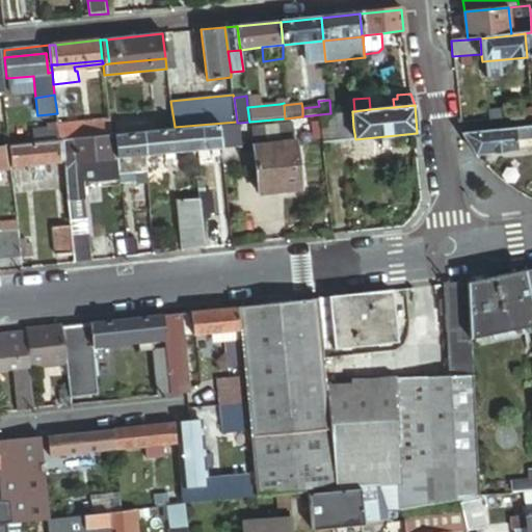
[(353,127),(352,111),(330,113),(320,114),(323,142),(343,140),(341,128),(353,127)]
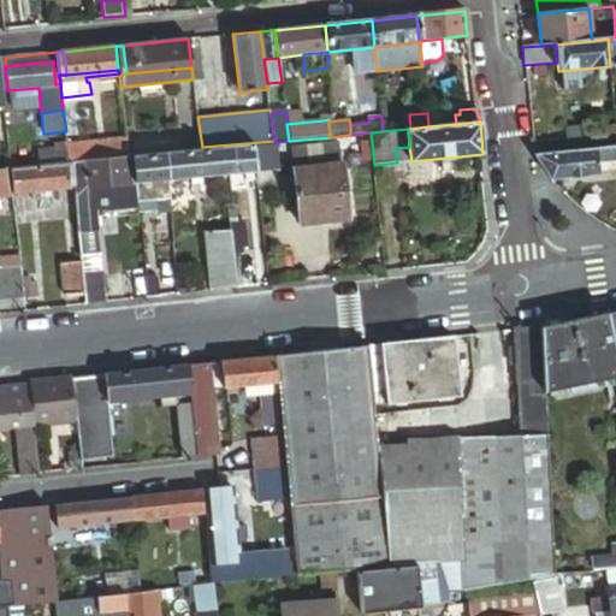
[(567,141),(582,140),(581,130),(566,130),(567,141)]
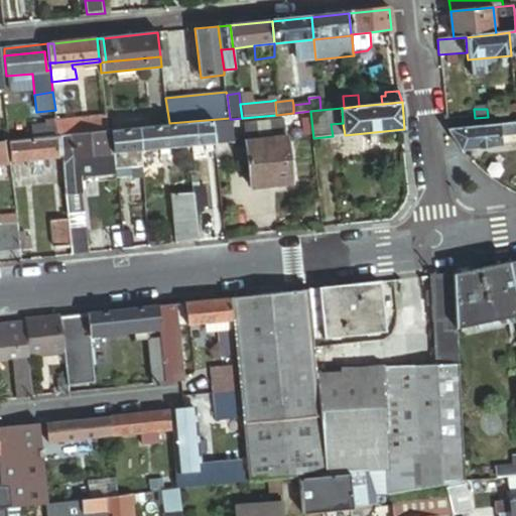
[(60,136),(72,135),(109,131),(107,117),(56,122),(57,136),(60,136)]
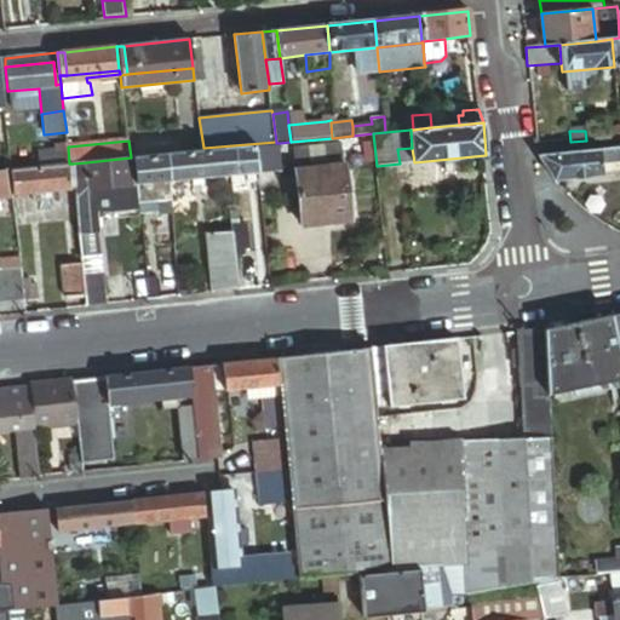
[(282,167),(280,143),(276,143),(256,145),(258,170),(270,168),(282,167)]
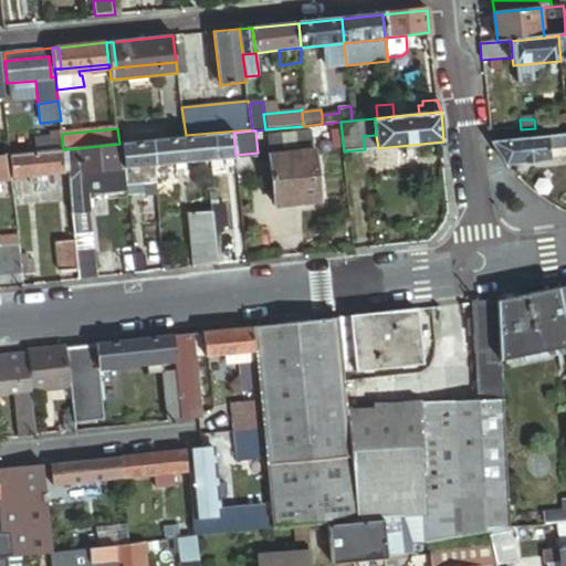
[(236,155),(233,133),(205,135),(206,143),(216,142),(216,152),(212,153),(212,159),(224,158),(232,157),(236,157),(236,155)]
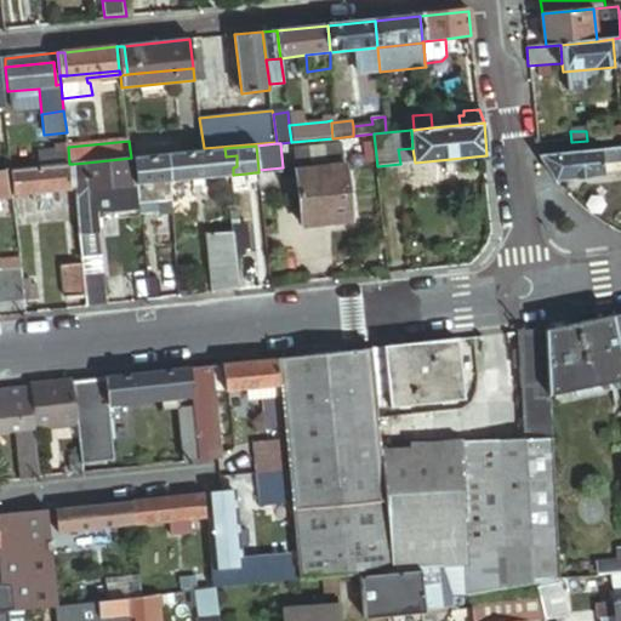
[(226,157),(224,148),(204,151),(169,154),(171,181),(178,181),(233,175),(233,167),(237,166),(237,155),(226,157)]
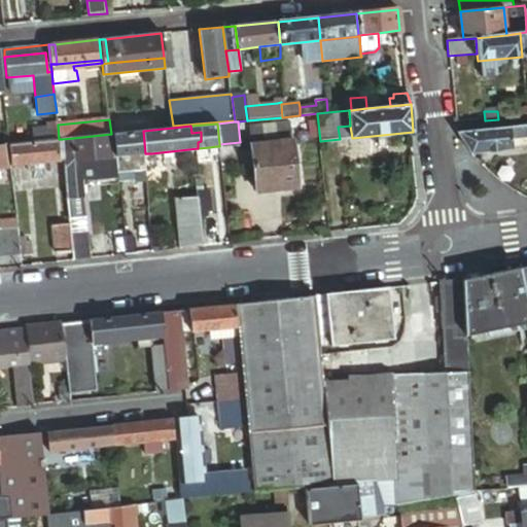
[(340,139),(352,138),(350,126),(338,127),(340,139)]
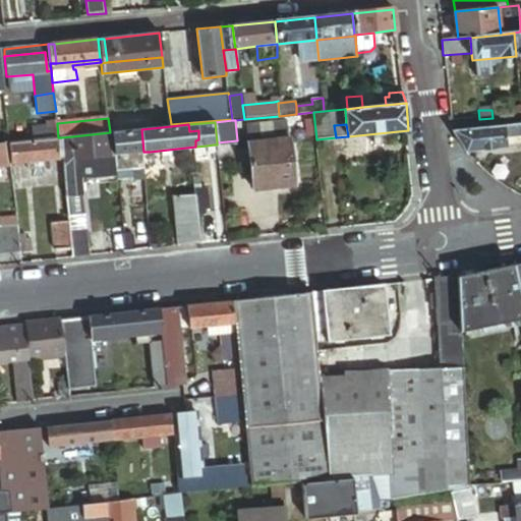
[(520,124),(452,132),(466,154),(520,146),(520,124)]
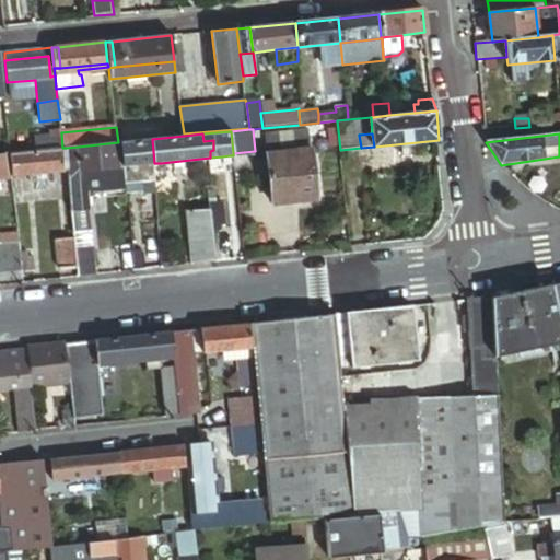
[(152,139),(120,142),(124,166),(154,163),(152,139)]
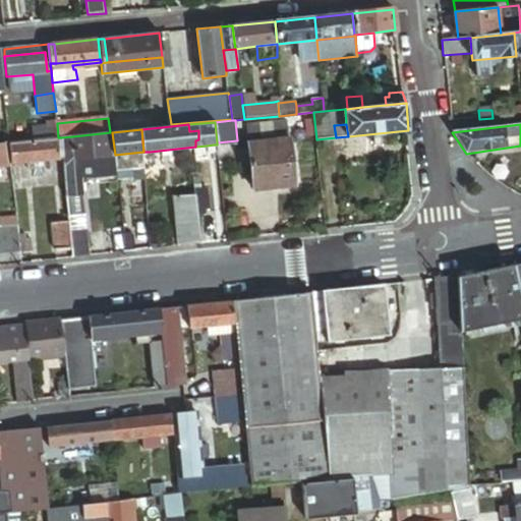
[(74,159),(115,155),(112,132),(110,132),(72,136),(74,159)]
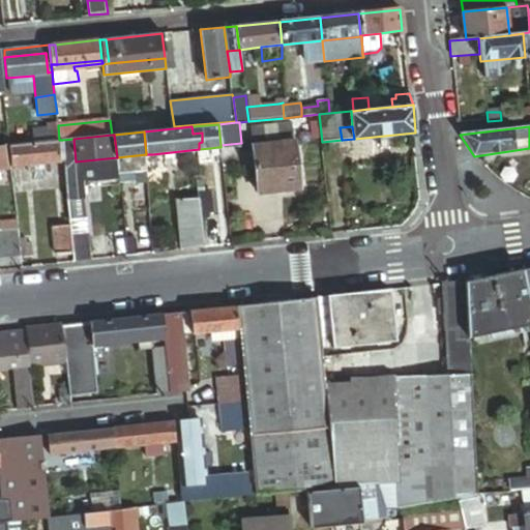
[(76,162),(74,139),(62,140),(64,162),(64,163),(76,162)]
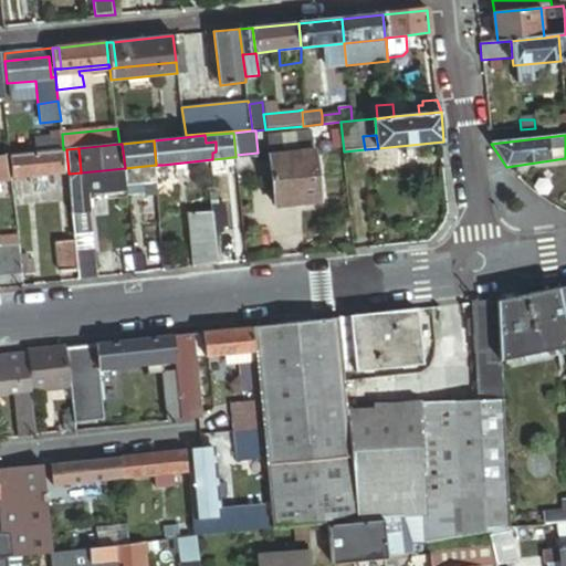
[(69,173),(66,149),(63,149),(43,152),(45,175),(50,175),(69,173)]
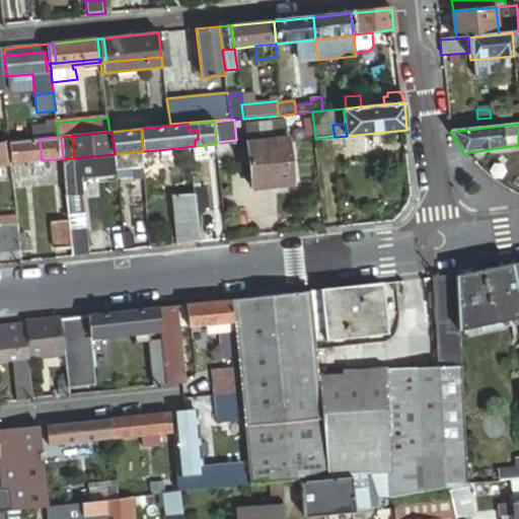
[(289,138),(247,143),(252,188),(294,182),(289,138)]
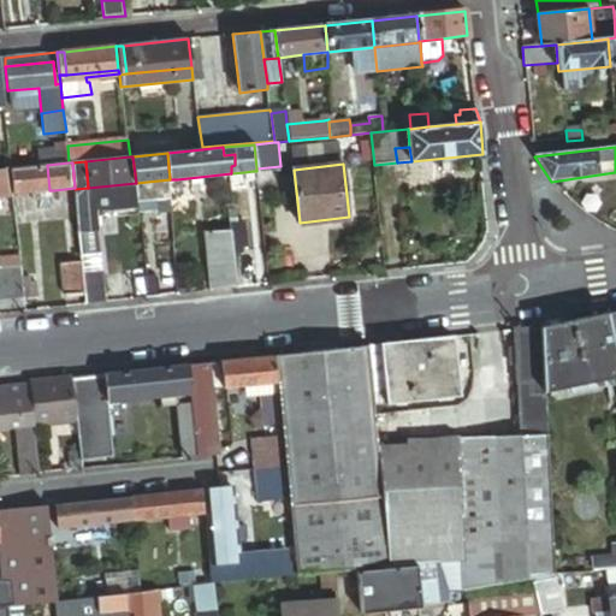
[(49,190),(47,165),(11,169),(13,194),(34,191),(49,190)]
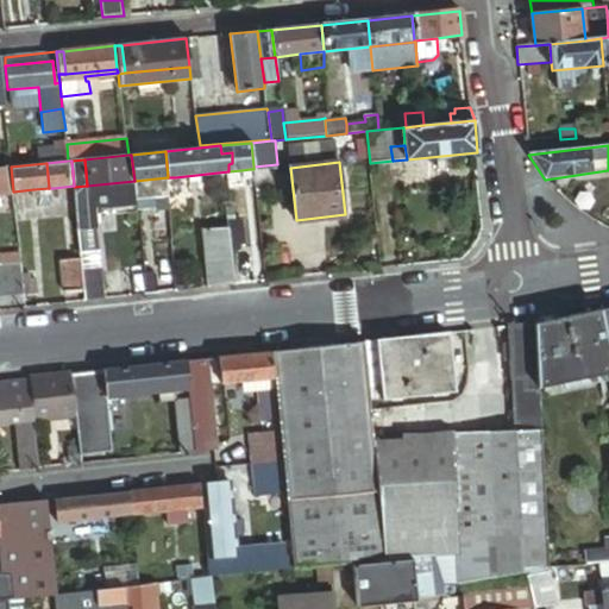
[(265,165),(253,167),(253,169),(253,175),(255,184),(267,183),(265,165)]
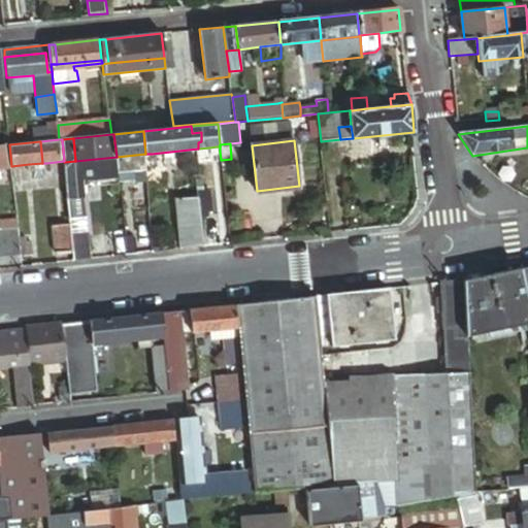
[(145,154),(117,157),(118,174),(131,173),(131,169),(138,169),(139,182),(149,182),(146,170),(146,161),(145,154)]
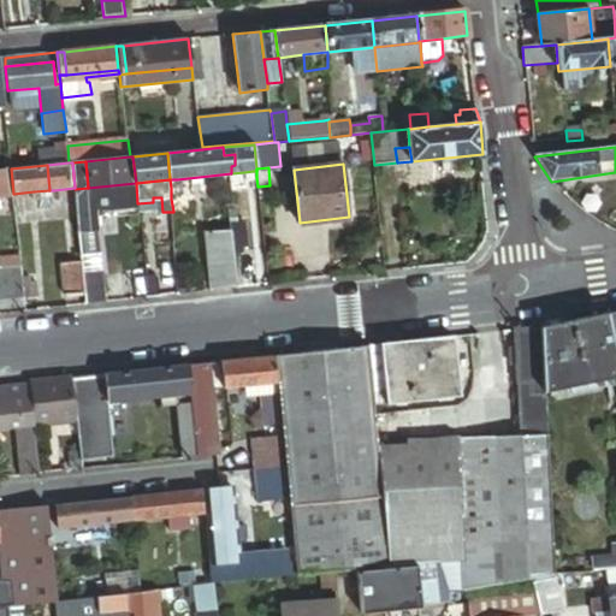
[(137,203),(136,183),(88,188),(75,189),(84,267),(87,292),(88,306),(107,303),(98,211),(138,206),(137,203)]
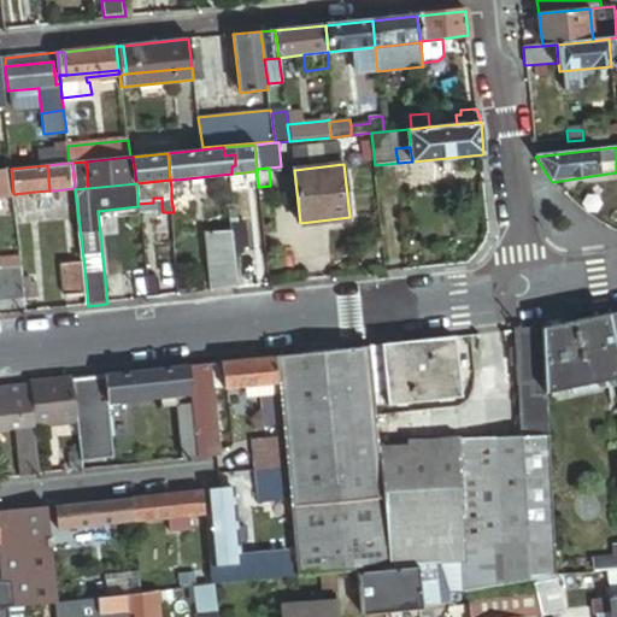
[(177,187),(171,188),(171,199),(174,212),(174,218),(186,217),(187,201),(181,198),(177,187)]
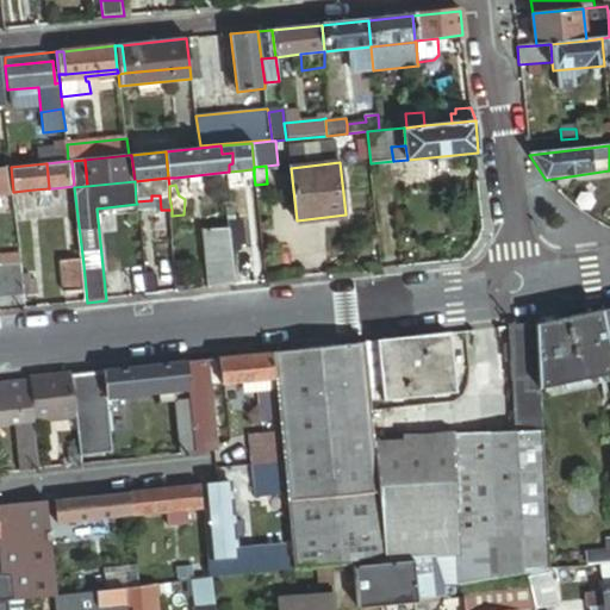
[(54,197),(54,188),(49,188),(33,190),(33,199),(54,197)]
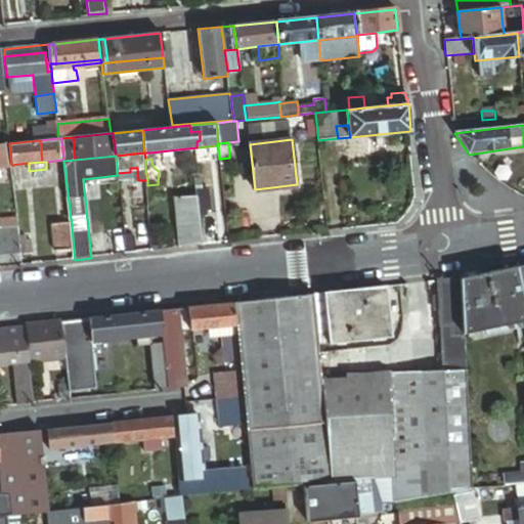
[(197,174),(198,192),(208,191),(210,191),(208,167),(199,168),(200,174),(197,174)]
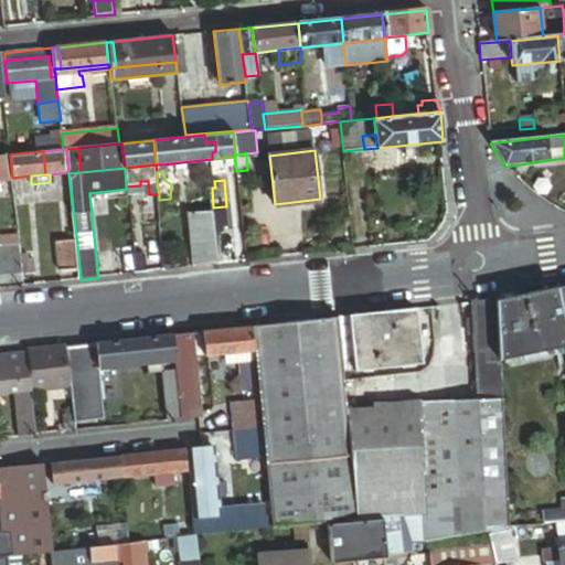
[(213,208),(214,212),(215,227),(221,226),(226,226),(224,206),(213,208)]
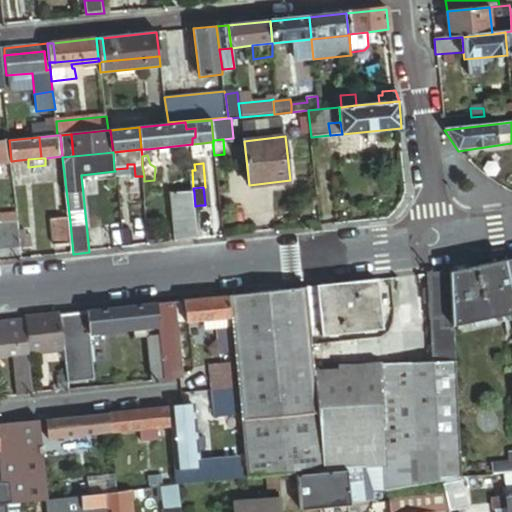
[(197,241),(199,240),(196,212),(195,206),(194,192),(175,194),(180,242),(197,241)]
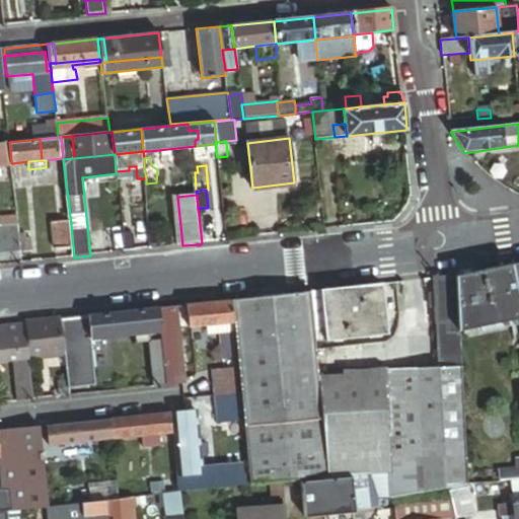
[(0,226),(18,225),(17,217),(0,219),(0,226)]
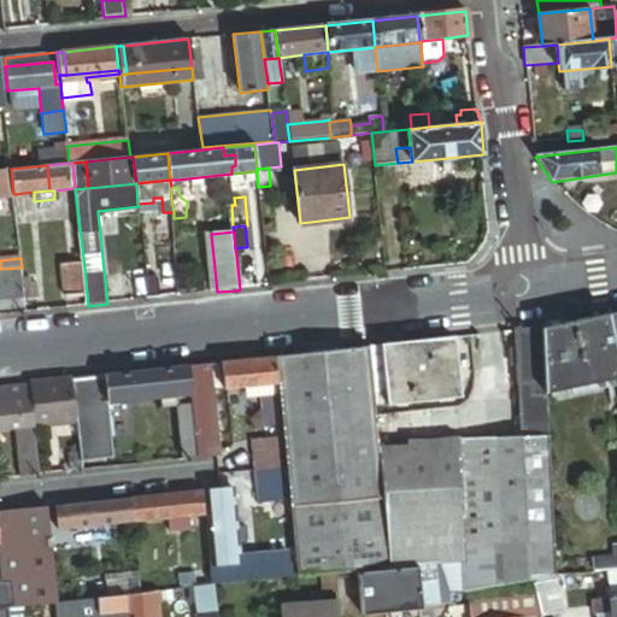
[(0,309),(25,306),(24,301),(23,281),(22,268),(0,269),(0,309)]
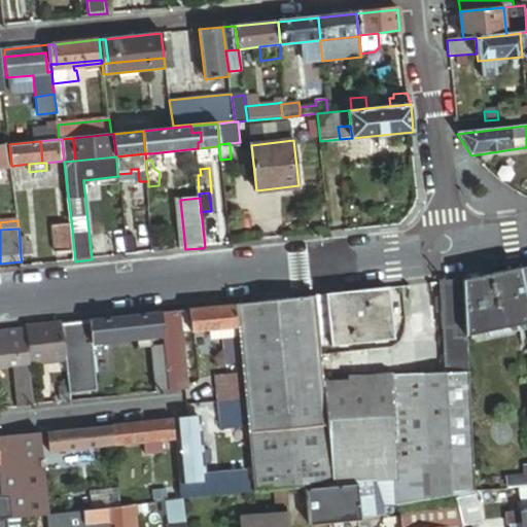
[(74,250),(72,229),(54,231),(57,252),(74,250)]
